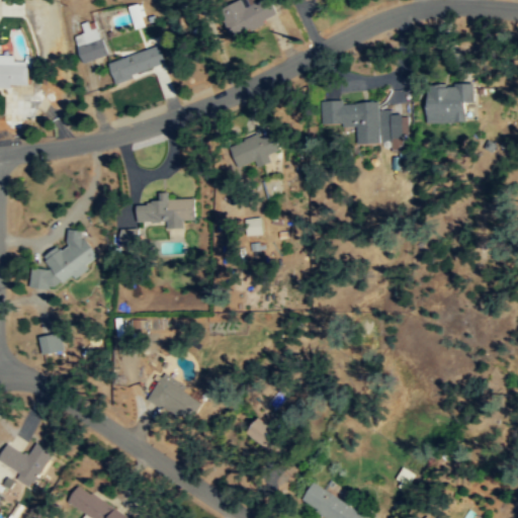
[(273,15),(263,0),(261,0),(247,8),(241,0),(236,0),(220,10),(236,37),(273,15)]
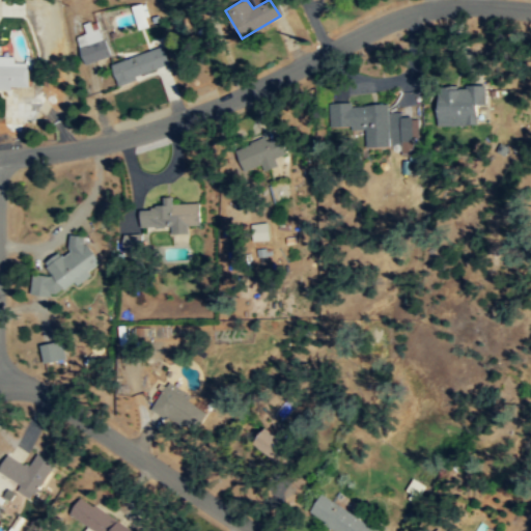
[(134,5),(140,28),(149,25),(144,3),(134,5)]
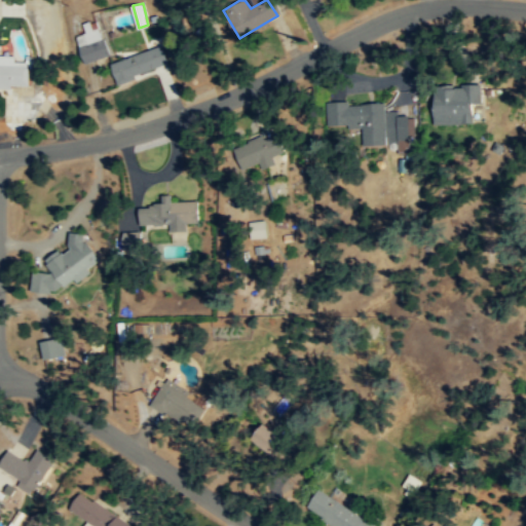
[(85,33),(76,36),(83,63),(109,55),(99,20),(83,24),(85,33)]
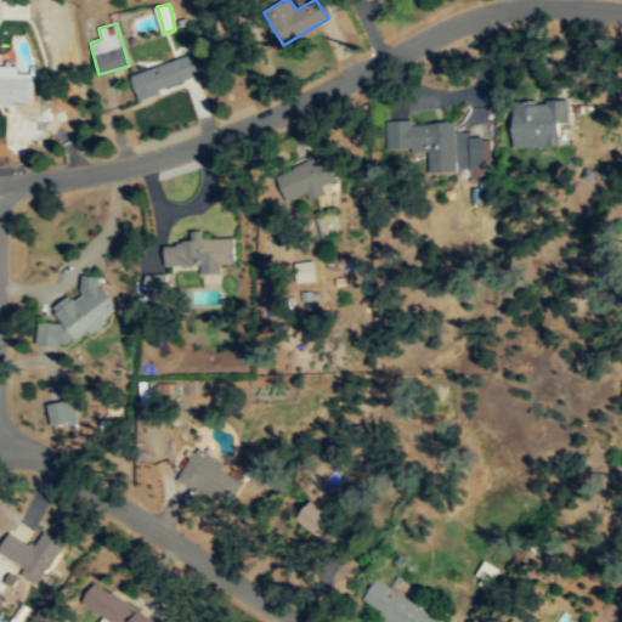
[(139,97),(199,79),(192,55),(131,73),(139,97)]
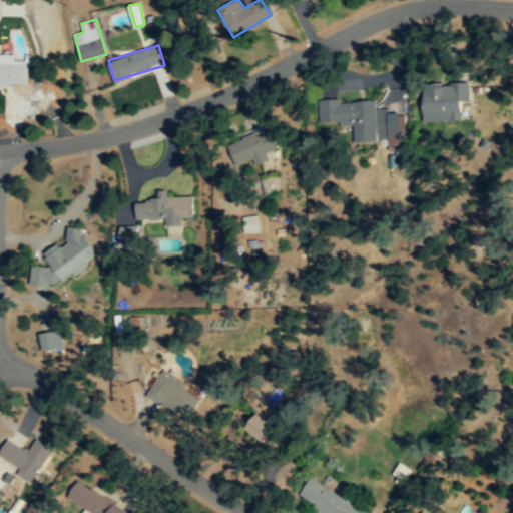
[(0,86),(30,86),(29,66),(15,66),(15,55),(0,55),(0,86)]
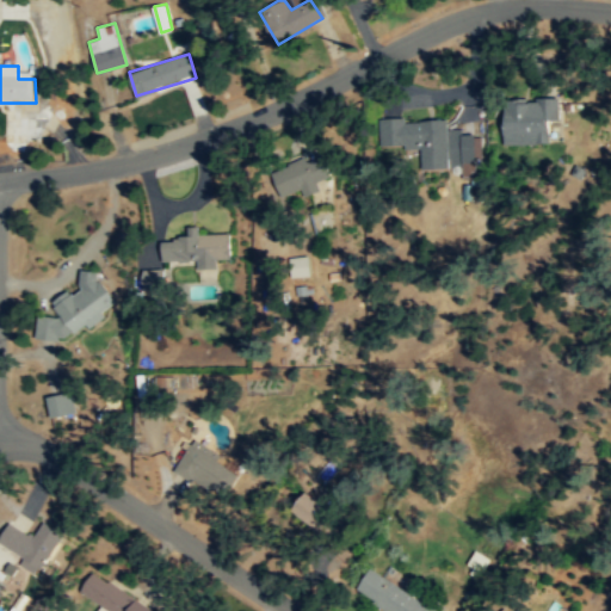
[(553,144),(553,102),(501,102),(501,144),(553,144)]
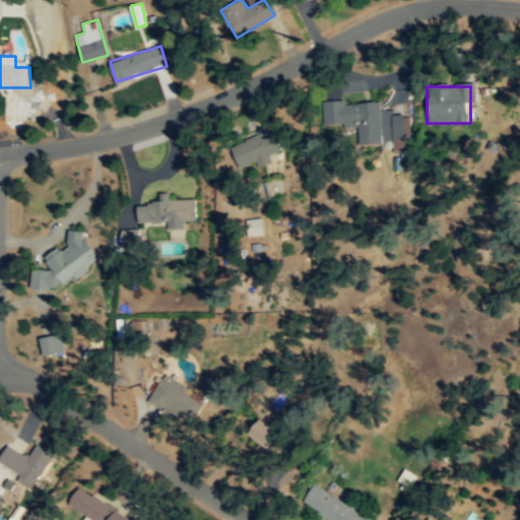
[(410,113),(382,114),(382,103),(340,104),(341,127),(359,127),(360,144),(393,143),(393,150),(411,149),(410,113)]
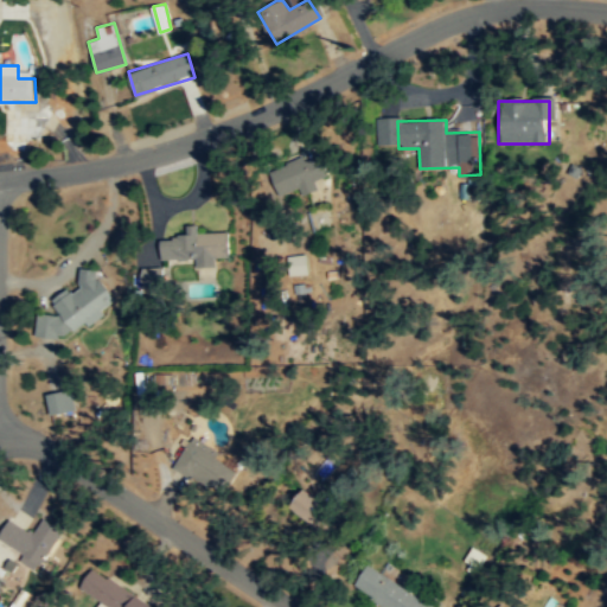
[(331,174),(321,153),(276,174),(285,193),(302,185),(306,195),(320,189),(317,180),(331,174)]
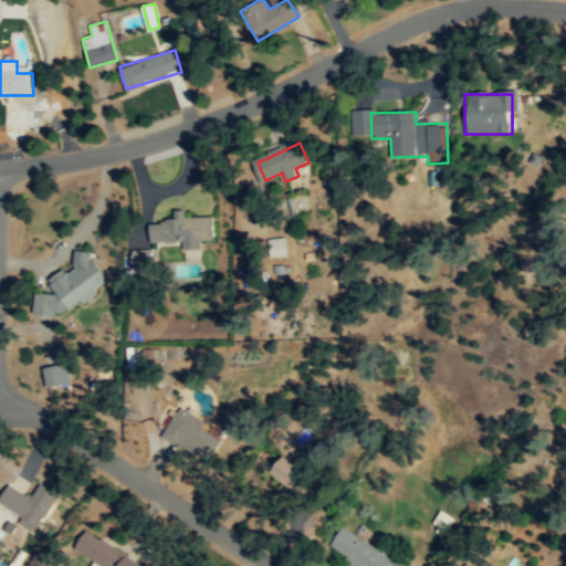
[(182,243),(182,250),(201,250),(201,241),(213,241),(212,216),(175,217),(175,221),(149,222),(150,243),(182,243)]
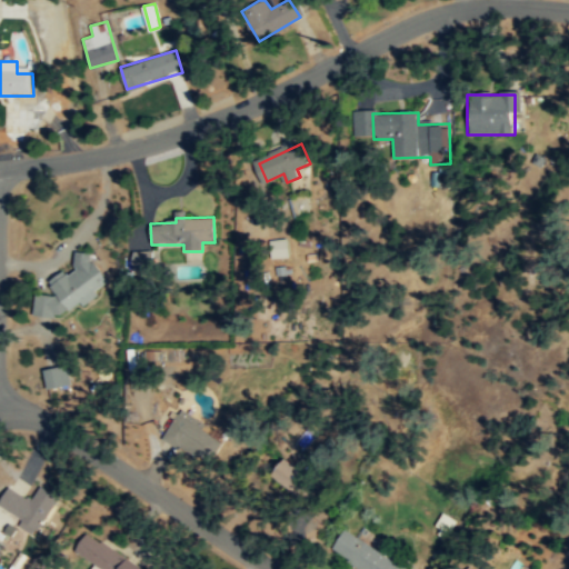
[(135,270),(155,269),(153,249),(133,250),(135,270)]
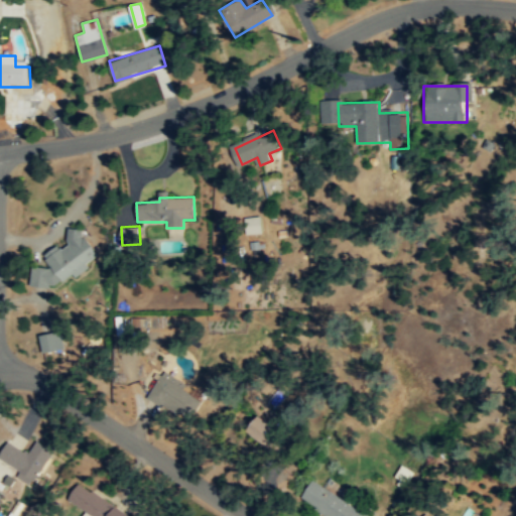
[(32,266),(31,278),(91,281),(93,240),(84,240),(84,228),(68,228),(67,251),(49,250),(48,267),(32,266)]
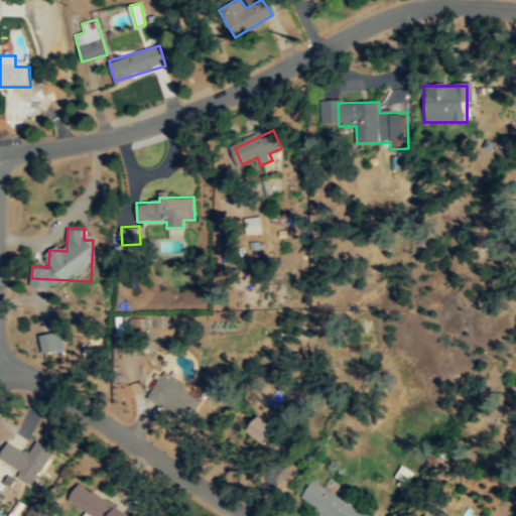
[(39,335),(43,352),(65,349),(60,331),(39,335)]
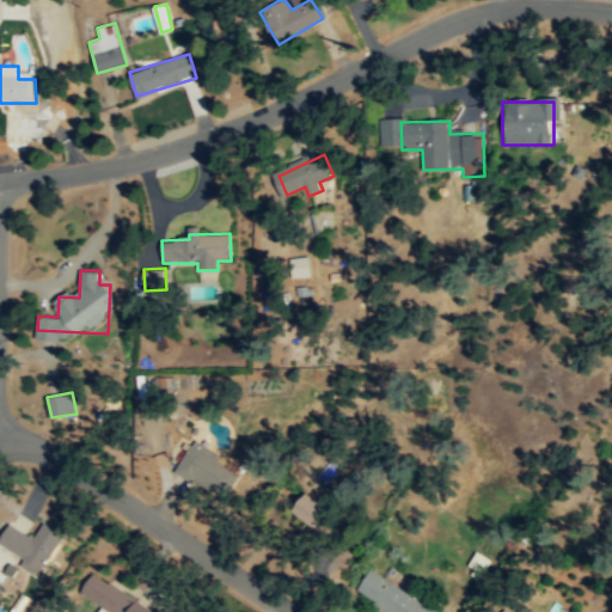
[(177,476),(230,493),(237,470),(216,463),(221,451),(188,440),(177,476)]
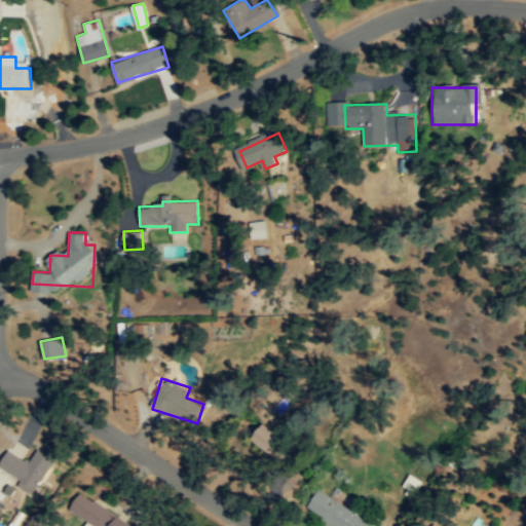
[(277,458),(289,443),(262,423),(251,439),(277,458)]
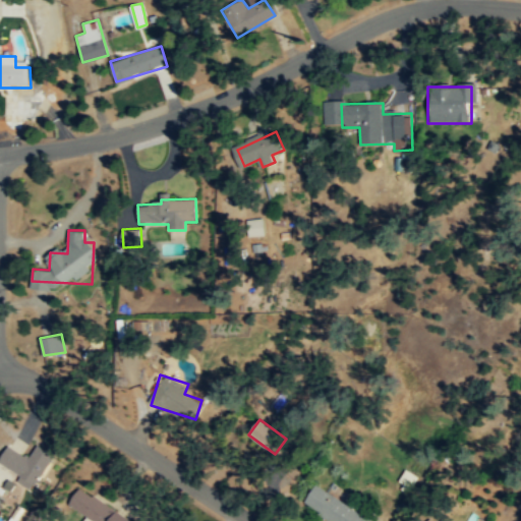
[(8,446),(0,459),(0,465),(33,487),(53,456),(37,445),(27,458),(8,446)]
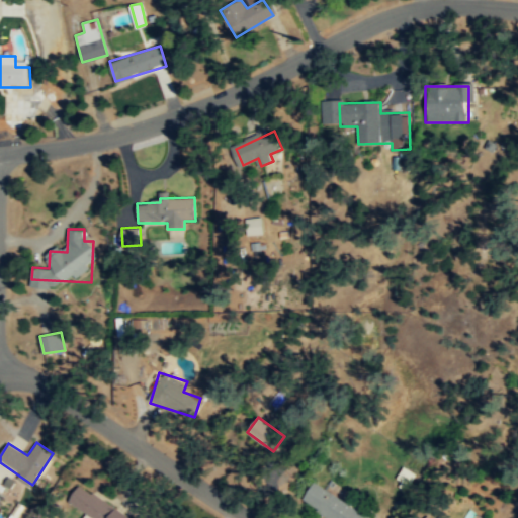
[(371,517),(312,483),(300,503),(326,517),(371,517)]
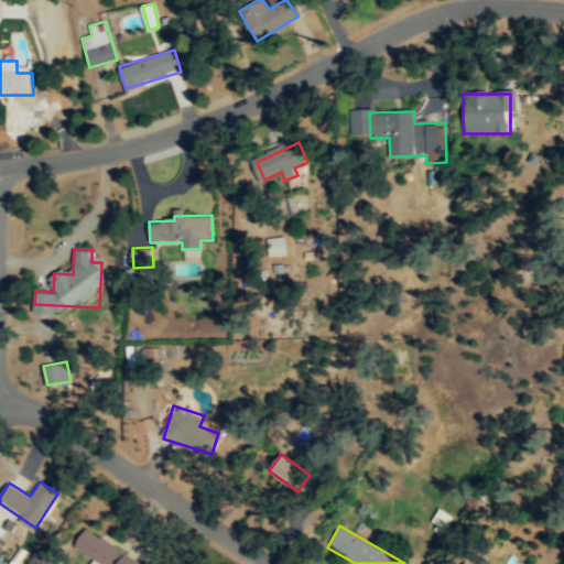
[(143,563),(86,527),(73,546),(99,563),(143,563)]
